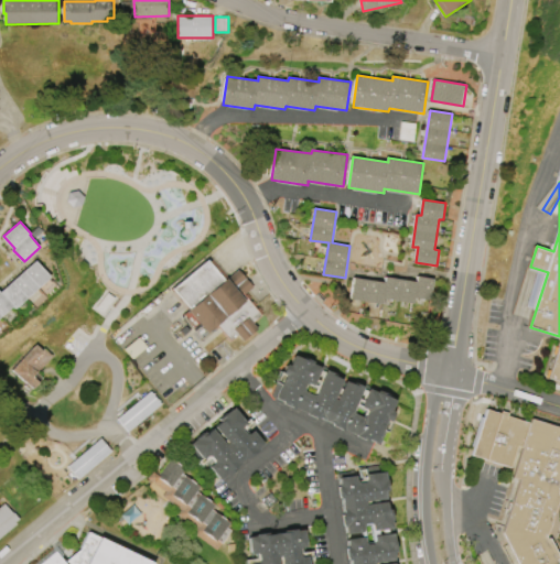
[(191,307),(174,286),(208,258),(226,278),(241,266),(258,285),(248,293),(266,314),(234,340),(221,325),(210,334),(201,324),(195,328),(183,314),(191,307)]
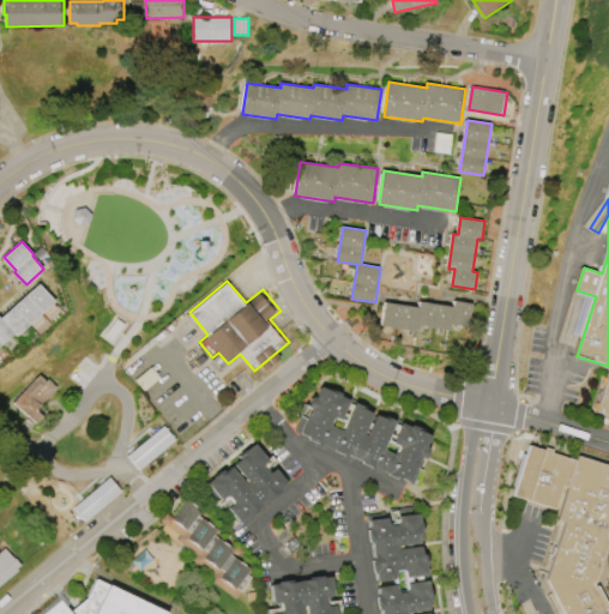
[(56,301),(17,337),(14,333),(0,345),(0,315),(2,318),(40,284),(56,301)]
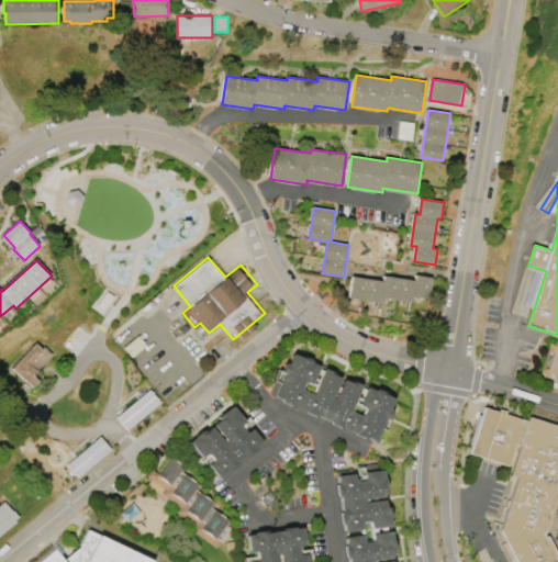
[(350,299),(354,277),(384,281),(386,276),(416,280),(417,276),(434,278),(431,299),(415,296),(414,302),(383,298),(382,303),(350,299)]
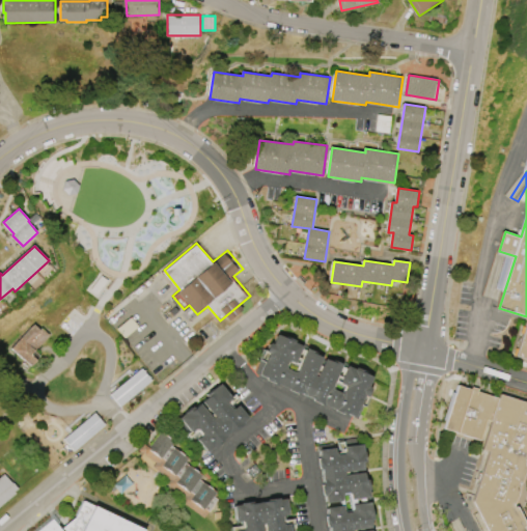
[(36,351),(35,351),(32,355),(37,360),(32,366),(12,348),(35,325),(42,330),(43,328),(51,335),(36,351)]
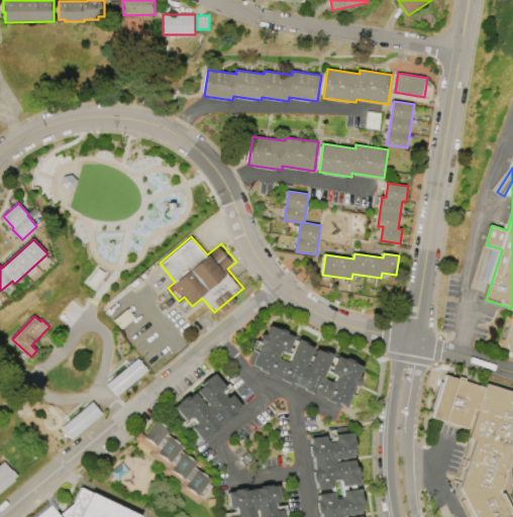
[(512,349),(504,346),(512,319),(512,349)]
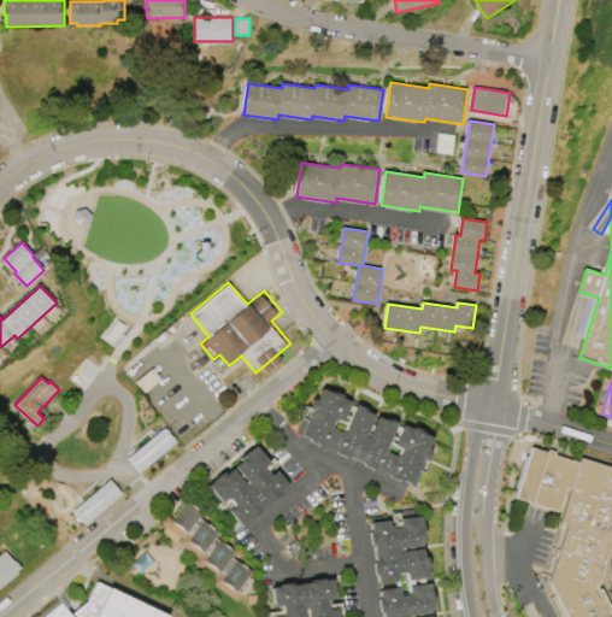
[(324,388),(334,393),(334,391),(345,395),(343,398),(353,401),(345,422),(339,419),(335,421),(334,425),(335,428),(343,433),(347,432),(358,405),(370,410),(370,412),(376,415),(368,436),(370,438),(378,417),(388,421),(389,418),(400,423),(388,451),(389,452),(398,457),(400,456),(402,451),(402,448),(396,445),(405,425),(415,429),(415,427),(428,433),(427,435),(434,438),(429,450),(433,451),(429,462),(425,459),(421,470),(424,472),(418,487),(405,481),(404,483),(392,477),(392,476),(378,471),(378,472),(365,466),(366,464),(351,457),(349,459),(337,453),(339,453),(324,447),(324,448),(311,442),(312,440),(299,434),(305,419),(310,421),(315,410),(311,409),(316,399),(318,400),(324,388)]
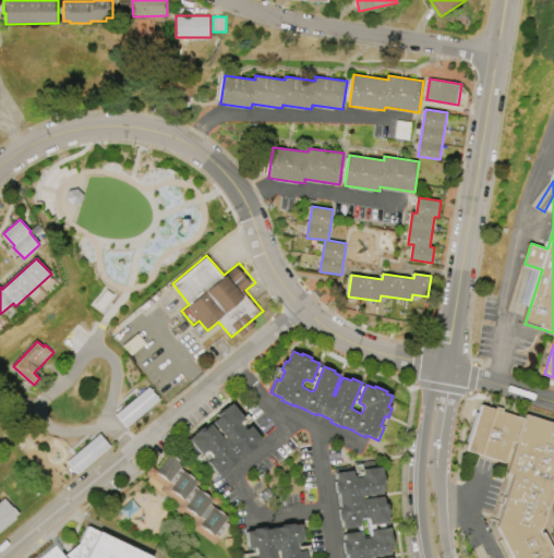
[(118,414),(152,387),(161,400),(129,427),(118,414)]
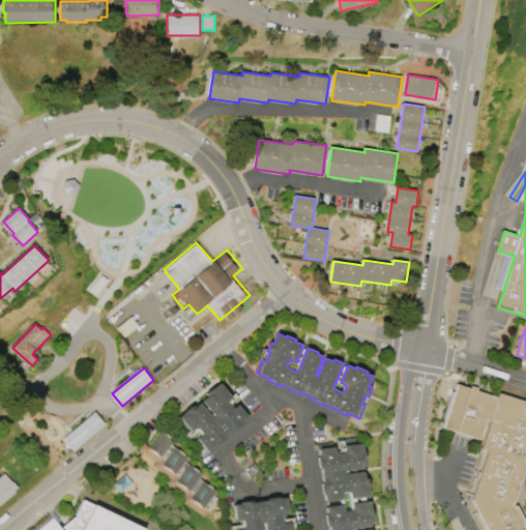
[(250,417),(243,421),(244,422),(234,433),(232,431),(224,439),(225,440),(214,448),(213,446),(208,451),(198,439),(202,435),(203,433),(199,429),(197,429),(193,432),(191,431),(187,434),(180,424),(183,421),(180,417),(185,413),(185,412),(194,405),(196,408),(201,403),(213,418),(215,416),(203,402),(209,396),(207,393),(215,387),(215,388),(222,383),(233,398),(229,402),(229,404),(232,408),(235,408),(239,405),(250,417)]
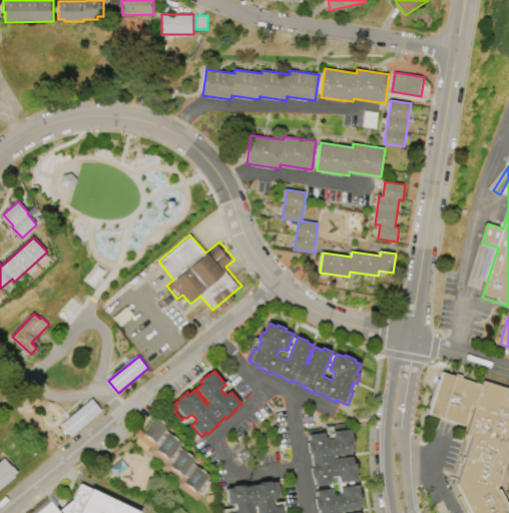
[(477,407),(472,406),(466,426),(431,414),(444,372),(457,376),(458,374),(464,376),(463,379),(484,385),(477,407)]
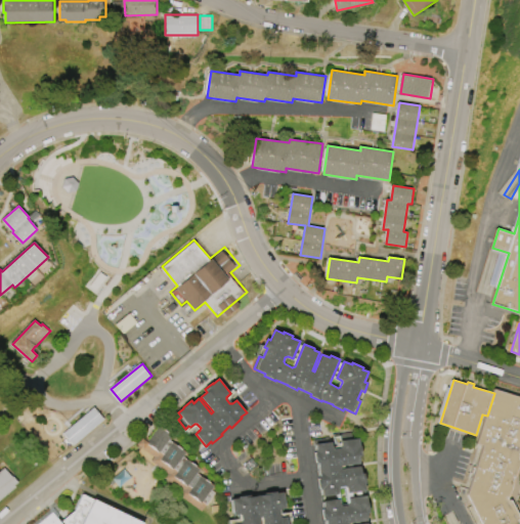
[(519,464),(509,498),(511,500),(512,499),(519,513),(519,523),(518,523),(483,523),(469,494),(484,445),(478,443),(487,416),(494,393),(495,389),(519,396),(519,464)]
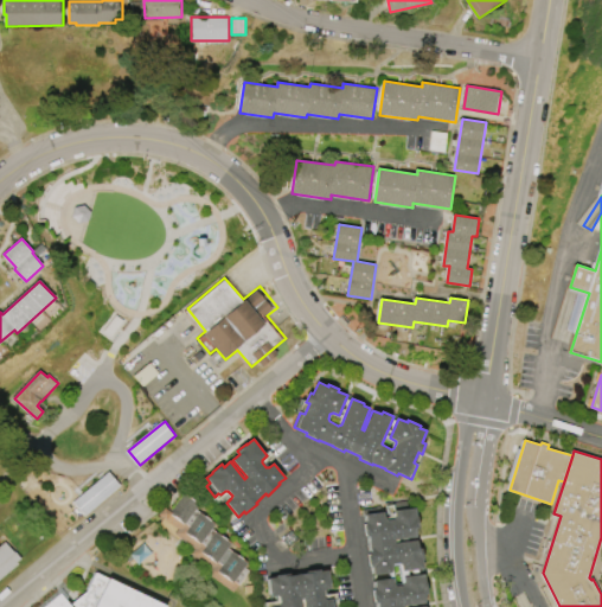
[(76,502),(110,472),(122,486),(88,516),(76,502)]
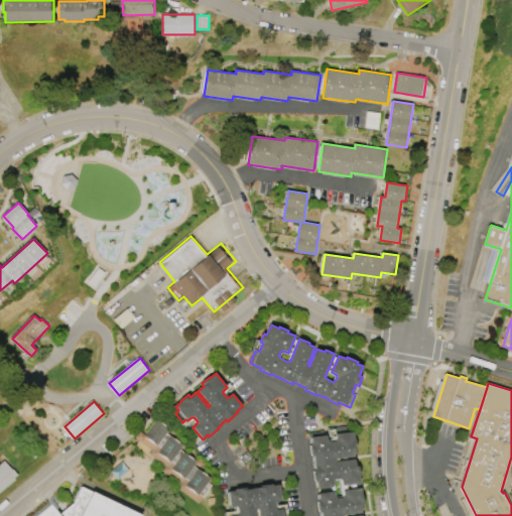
[(200,503),(178,488),(181,484),(164,471),(167,467),(150,454),(153,449),(137,437),(141,431),(146,435),(157,419),(171,428),(168,432),(184,445),(181,449),(199,462),(196,466),(213,479),(210,483),(213,485),(200,503)]
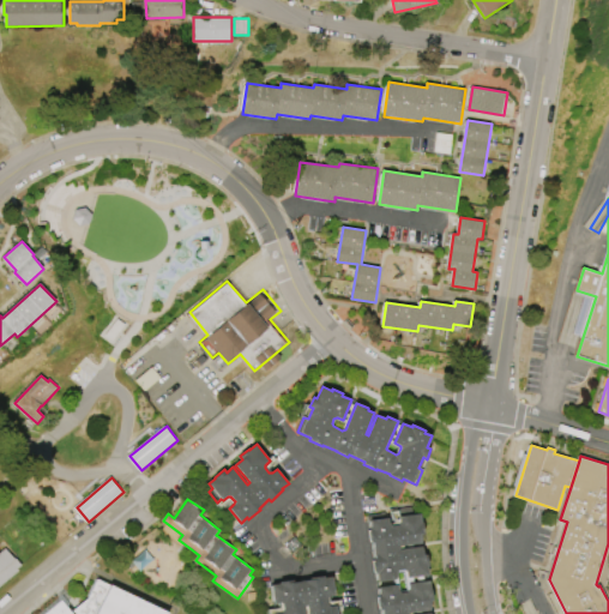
[(390,524),(392,525),(398,525),(401,523),(399,517),(401,516),(399,509),(414,506),(415,515),(420,513),(421,522),(422,522),(424,534),(421,535),(421,543),(399,546),(399,549),(422,546),(423,554),(427,554),(428,566),(427,566),(428,576),(408,578),(406,572),(404,570),(398,570),(396,573),(397,579),(379,582),(378,573),(375,573),(373,559),(375,559),(373,542),(372,542),(369,529),(372,529),(371,516),(384,513),(383,512),(387,512),(389,518),(390,524)]
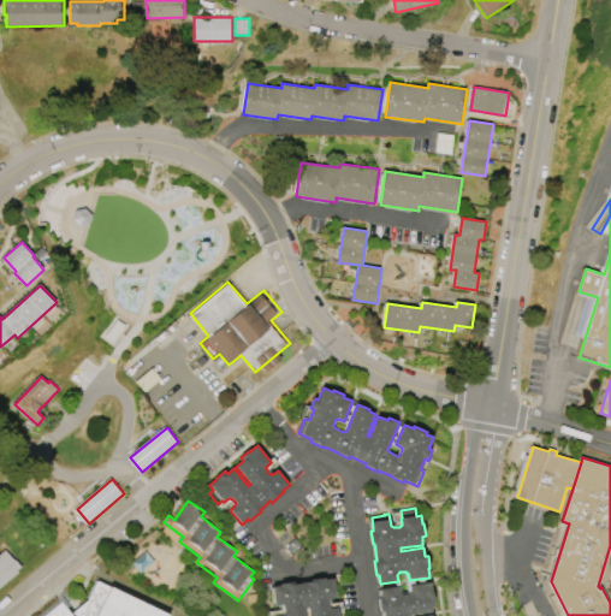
[(0,580),(15,568),(5,557),(0,561),(0,580)]
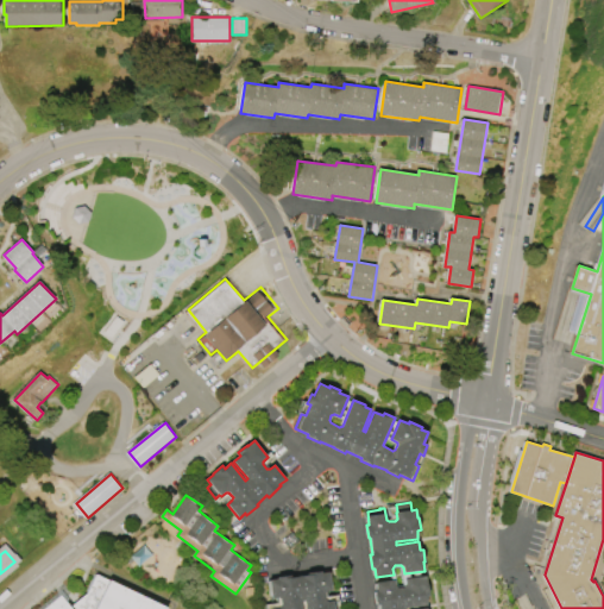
[(270,579),(277,579),(277,577),(291,575),(291,577),(308,575),(308,573),(321,571),(322,573),(329,572),(332,590),(326,591),(325,594),(326,600),(327,602),(334,601),(334,608),(304,608),(304,601),(302,602),(302,608),(274,608),(280,608),(282,606),(281,598),(278,597),(272,598),(270,579)]
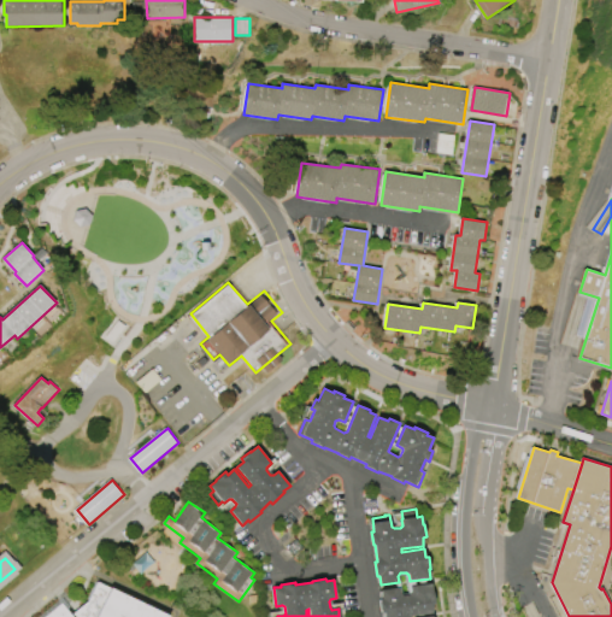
[(43,616),(62,603),(72,616),(89,600),(99,582),(170,616),(169,616),(43,616)]
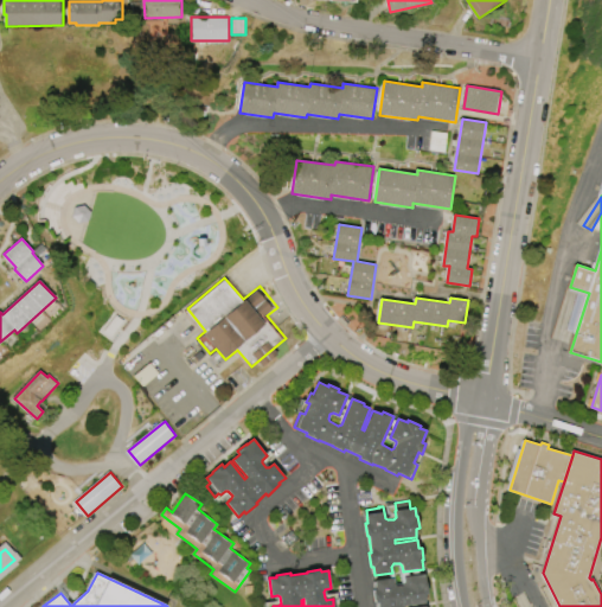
[(378,606),(378,602),(376,602),(375,589),(376,589),(375,580),(392,577),(394,585),(396,586),(402,586),(404,583),(403,576),(424,574),(426,582),(427,582),(428,594),(424,594),(426,604),(403,606),(418,606),(426,606),(378,606)]
